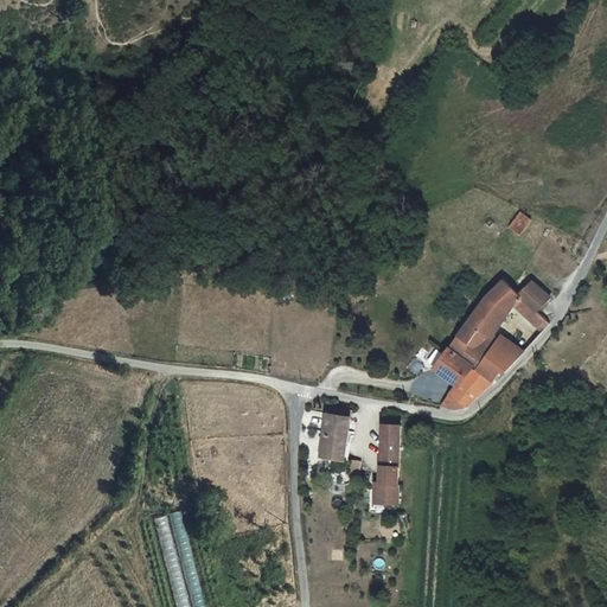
[(521,236),(535,219),(524,210),(510,227),(521,236)]
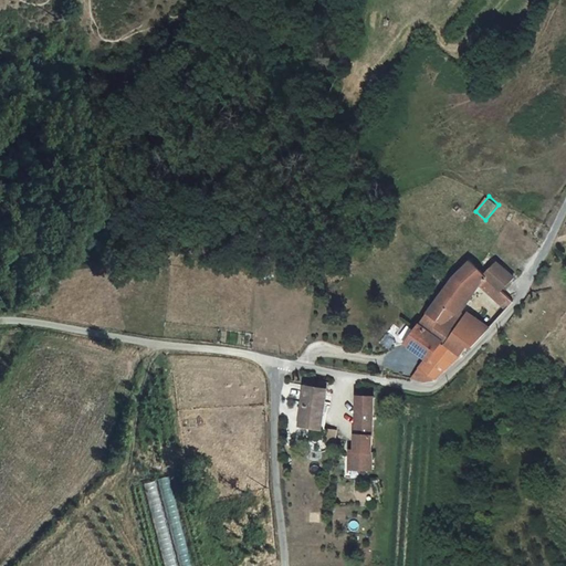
[(492,326),(470,304),(485,287),(493,279),(486,272),(498,261),(492,253),(479,265),(473,260),(458,273),(422,324),(443,341),(461,355),(468,345),(470,347),(492,326)]
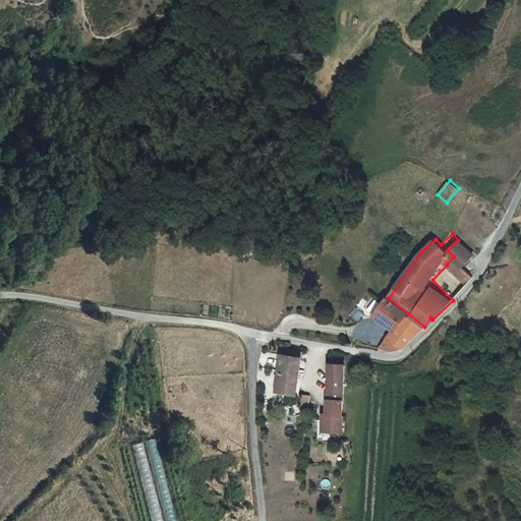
[(463,267),(473,255),(458,240),(448,250),(454,256),(447,265),(466,285),(473,277),(463,267)]
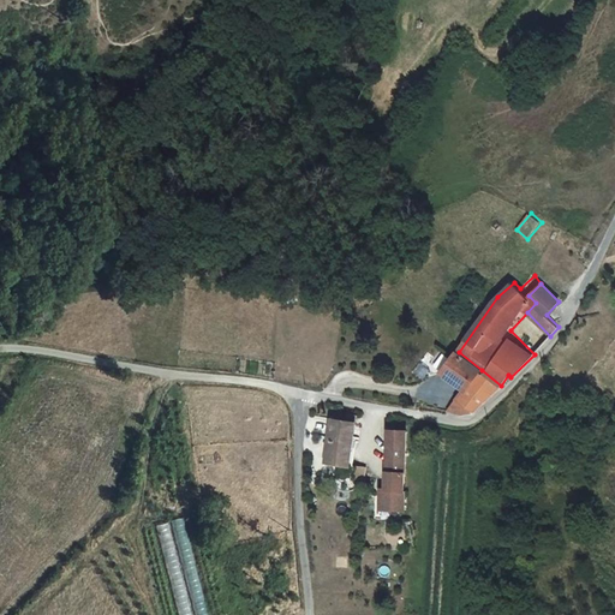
[(458,375),(470,384),(482,370),(459,352),(459,351),(442,369),(454,380),(458,375)]
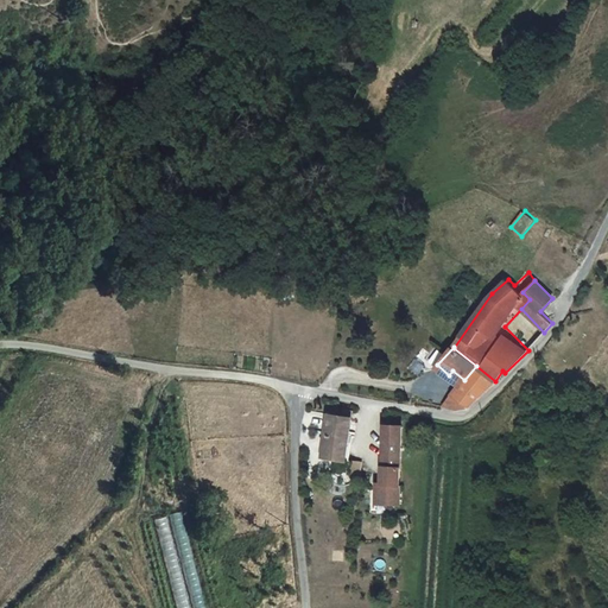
[(468,409),(495,381),(476,366),(464,380),(453,396),(468,409)]
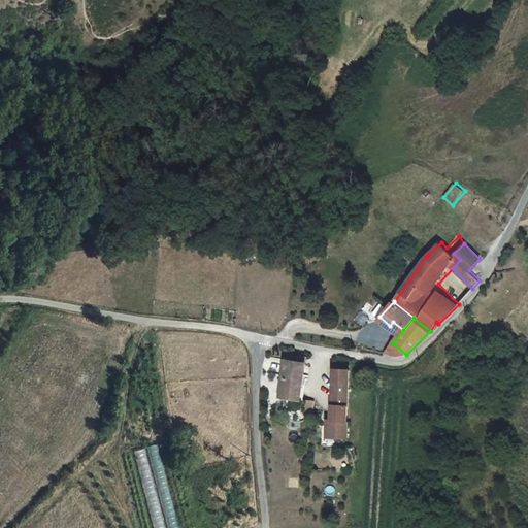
[(406,355),(393,343),(382,357),(398,362),(406,355)]
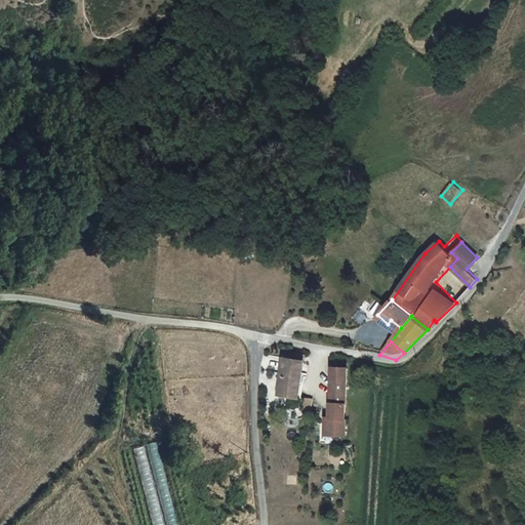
[(280,394),(299,398),(306,353),(297,353),(296,359),(284,358),(280,394)]
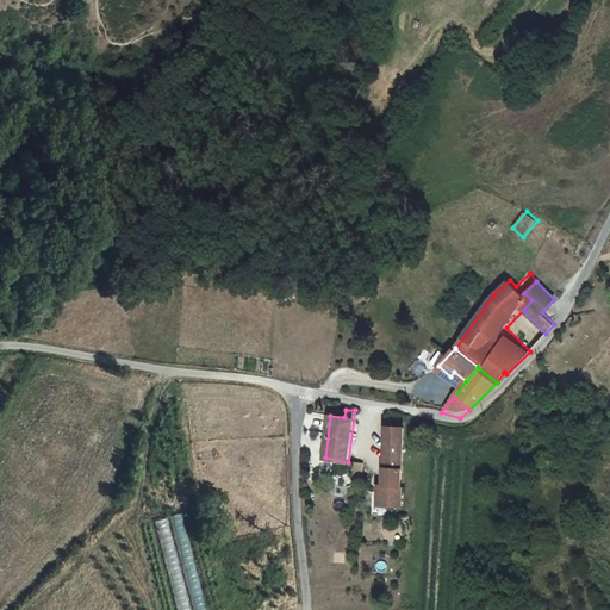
[(400,467),(404,428),(387,425),(384,466),(379,466),(378,484),(399,485),(400,467)]
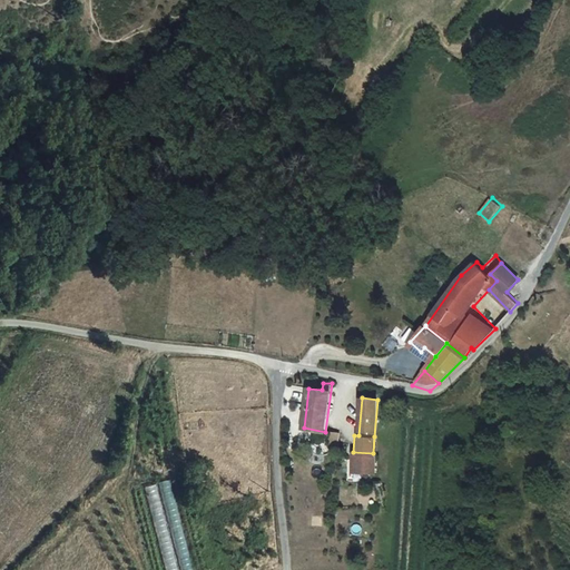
[(150,569),(160,569),(147,512),(138,514),(150,569)]
